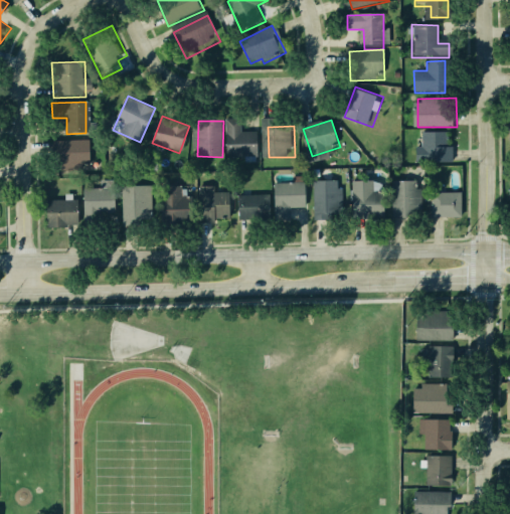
[(259,128),(259,156),(232,157),(232,129),(259,128)]
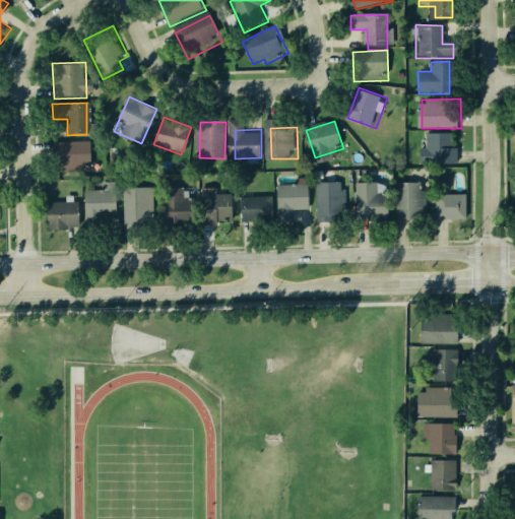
[(430,133),(426,149),(435,149),(435,164),(458,164),(456,133),(430,133)]
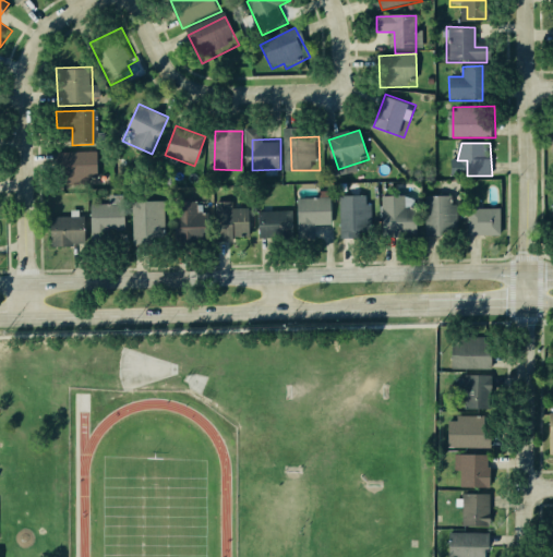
[(59,155),(60,185),(104,184),(101,153),(59,155)]
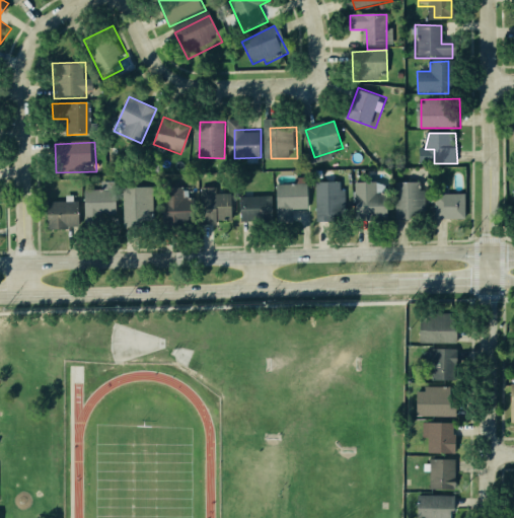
[(317,181),(319,220),(351,219),(350,180),(317,181)]
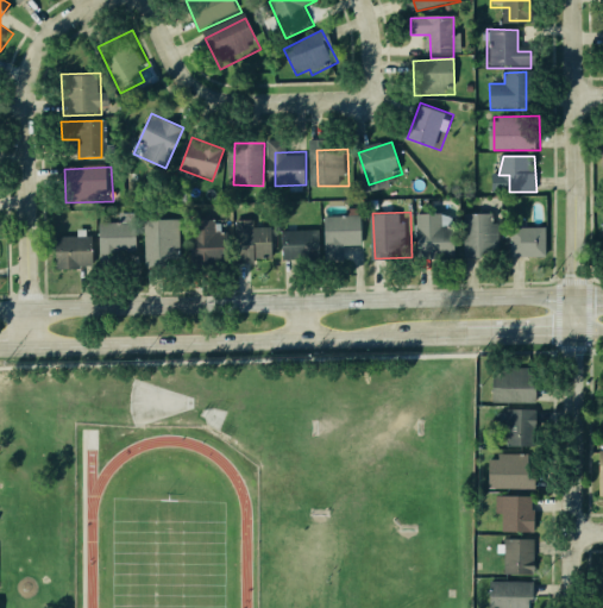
[(415,214),(419,264),(458,262),(456,212),(415,214)]
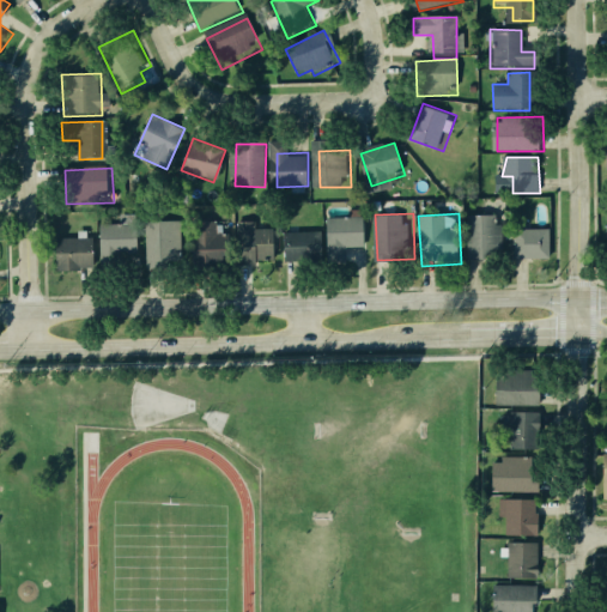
[(473,216),(474,261),(508,260),(507,214),(473,216)]
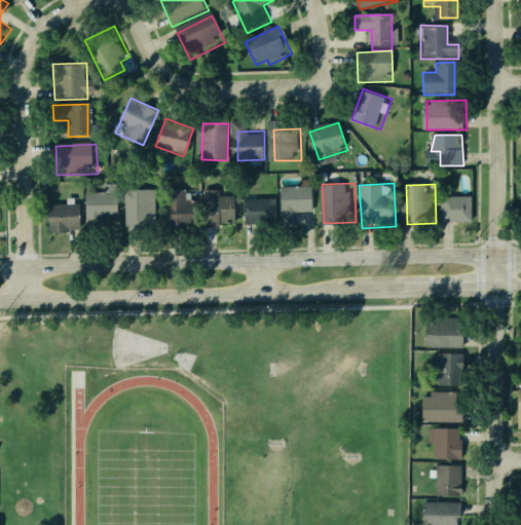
[(281,185),(281,230),(297,230),(297,215),(313,215),(313,186),(281,185)]
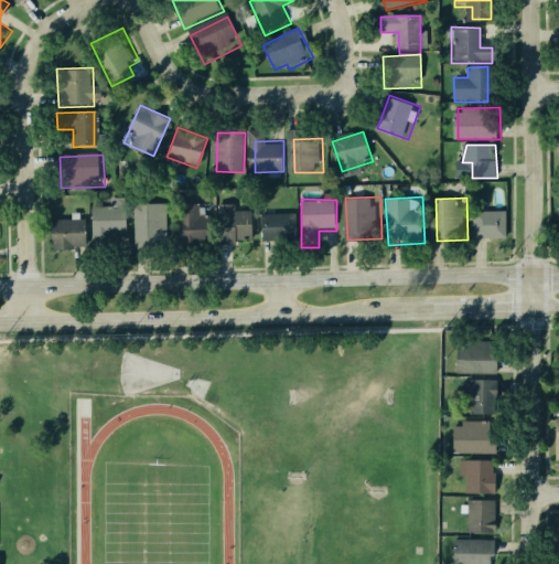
[(133,204),(136,252),(167,249),(164,202),(133,204)]
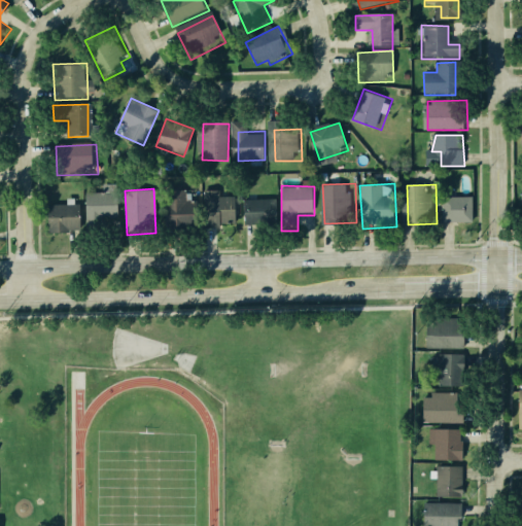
[(189,188),(190,225),(168,226),(167,189),(189,188)]
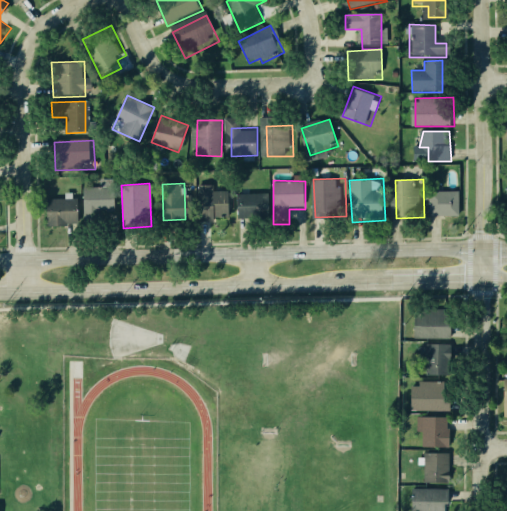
[(197,185),(199,223),(219,222),(219,214),(233,213),(233,190),(215,191),(215,184),(197,185)]
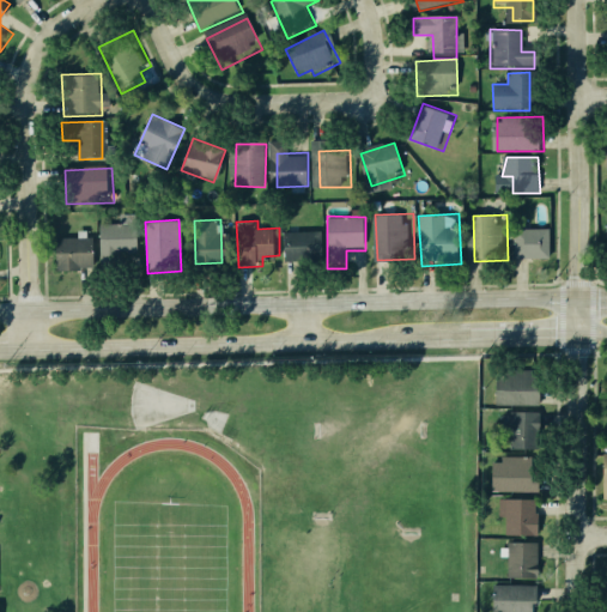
[(103,225),(104,268),(138,267),(137,224),(103,225)]
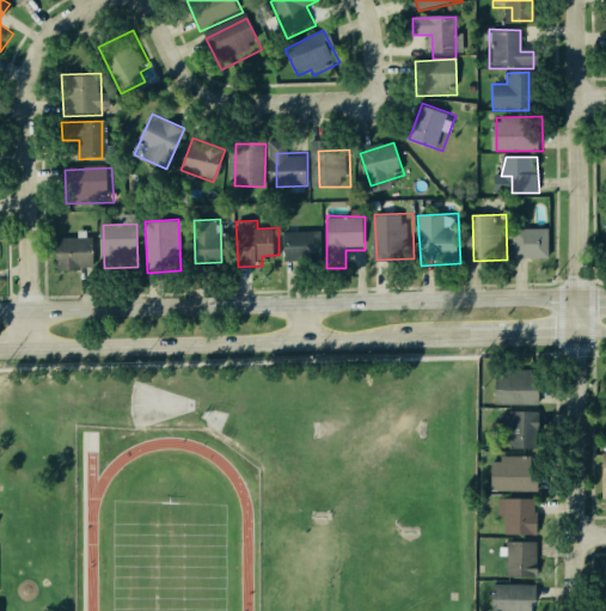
[(552,226),(551,257),(515,255),(516,225),(552,226)]
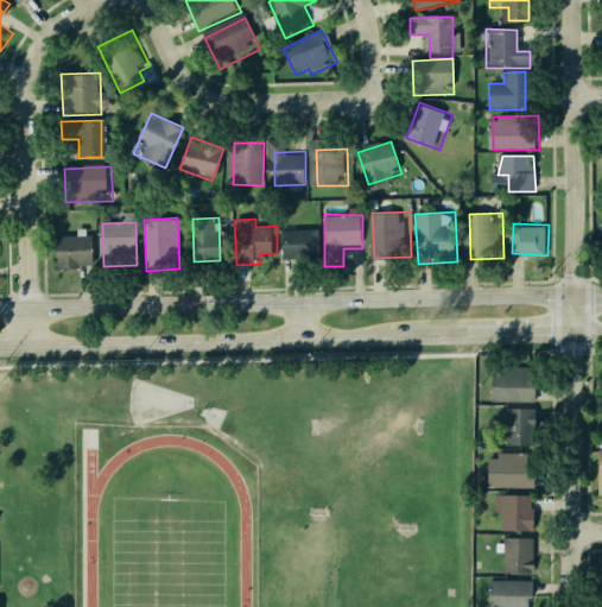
[(289,229),(289,260),(316,260),(316,229),(289,229)]
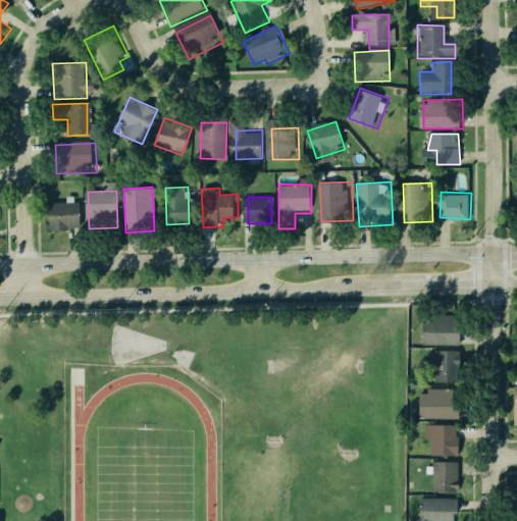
[(48,202),(48,233),(79,232),(79,201),(48,202)]
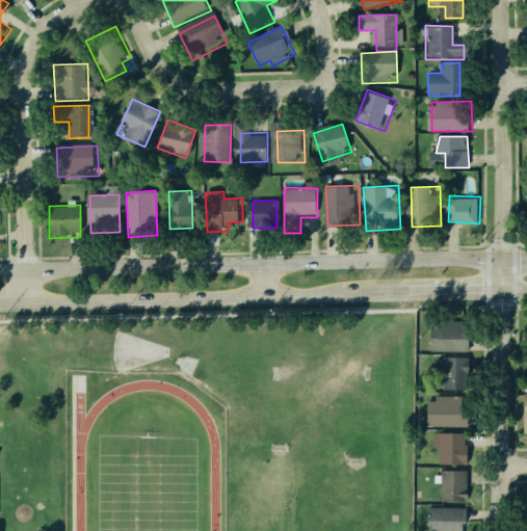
[(432,323),(433,354),(471,353),(470,321),(432,323)]
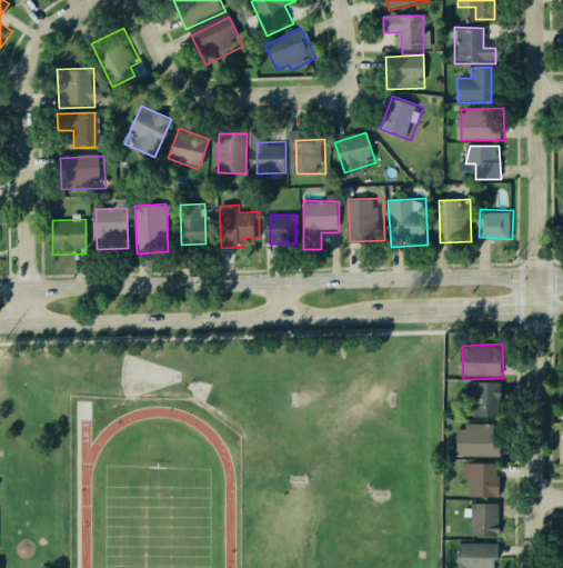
[(474,386),(474,419),(494,418),(493,385),(474,386)]
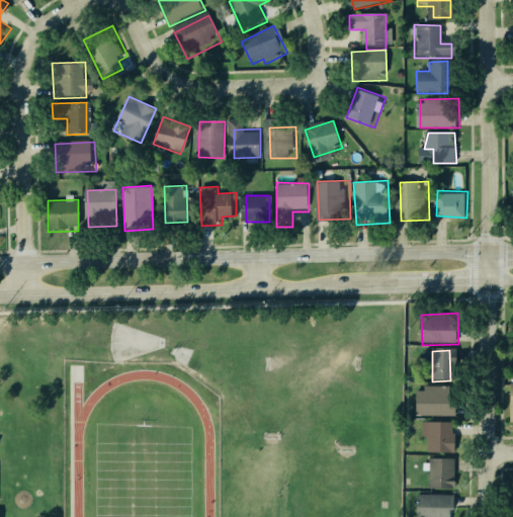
[(416,388),(417,418),(455,417),(454,386),(416,388)]
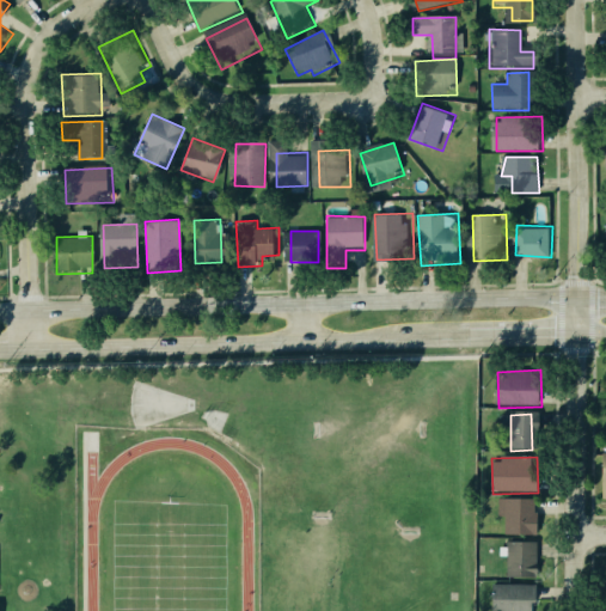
[(499,500),(499,519),(513,518),(514,533),(539,533),(539,499),(499,500)]
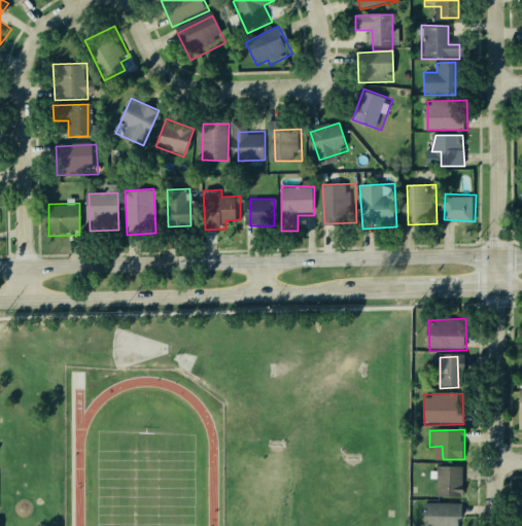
[(442,466),(442,497),(465,497),(464,466),(442,466)]
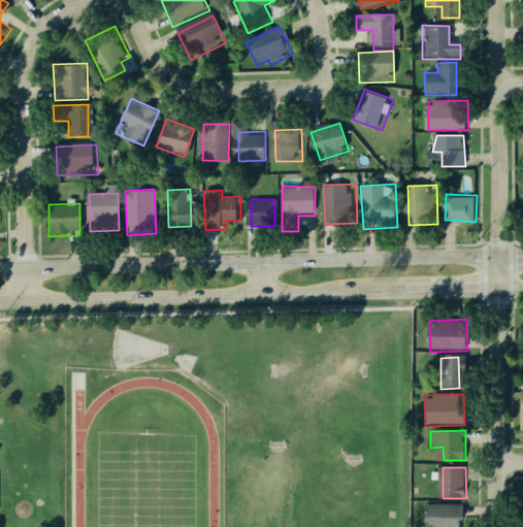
[(426,504),(426,526),(460,526),(460,502),(426,504)]
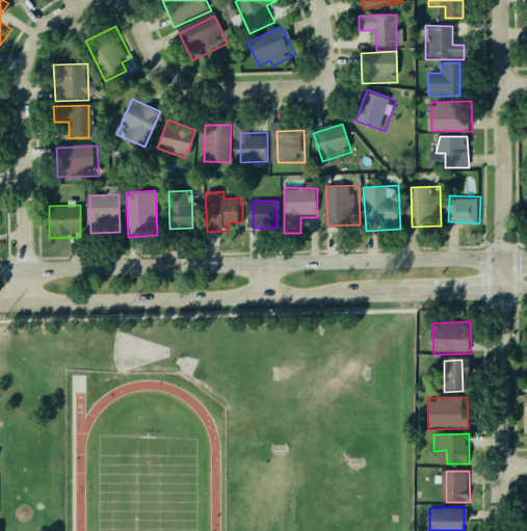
All buildings are outlined.
